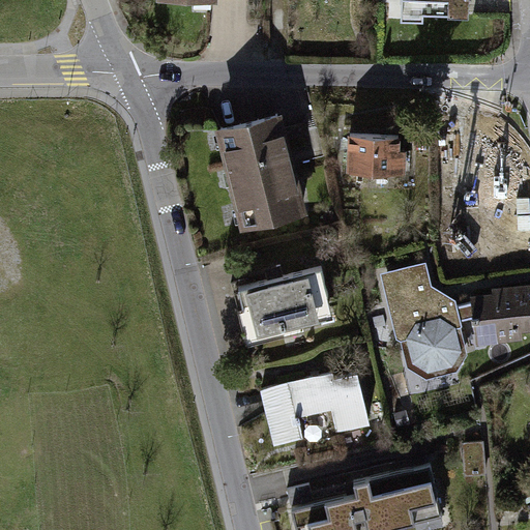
[(283,116),(214,133),(239,236),(306,221),(283,116)]
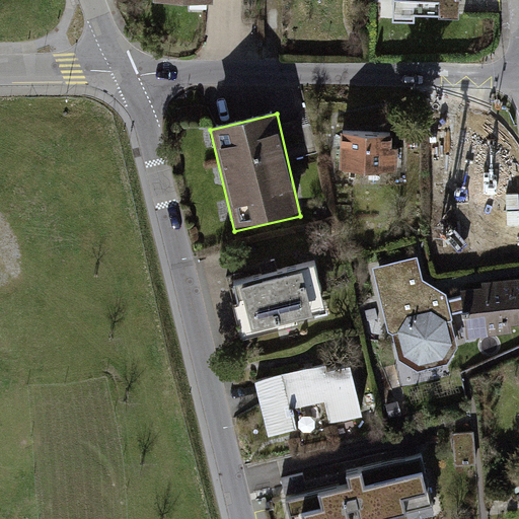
[(392,137),(342,138),(343,176),(392,176),(392,137)]
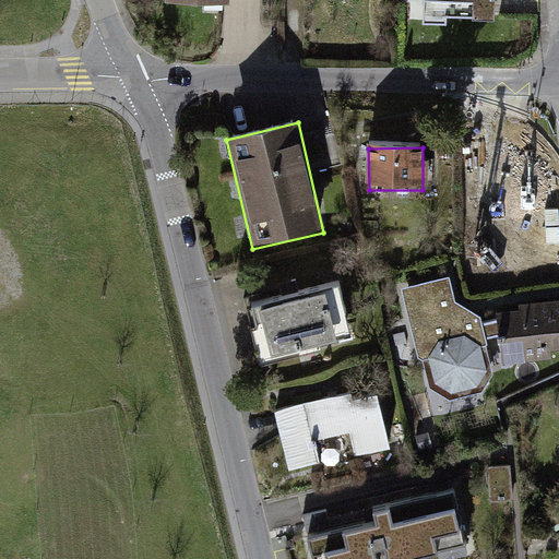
[(480,167),(479,212),(535,213),(536,168),(480,167)]
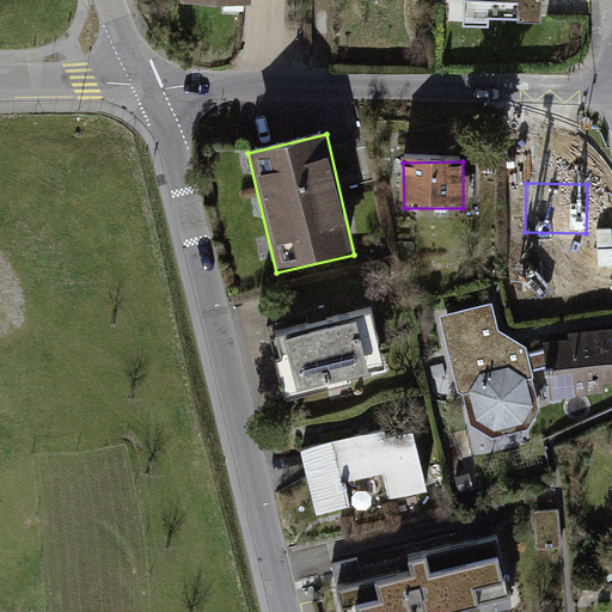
[(491,307),(436,322),(450,403),(465,397),(473,424),(490,436),(518,433),(531,416),(536,398),(530,349),(497,332),(491,307)]
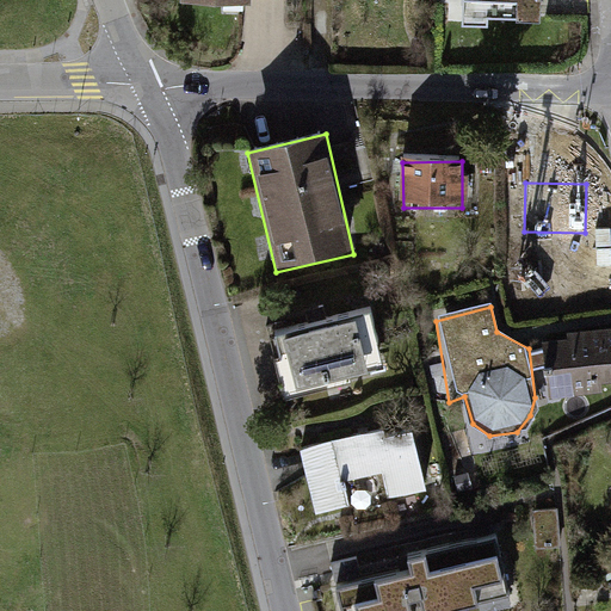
[(371,313),(277,334),(289,388),(384,366),(371,313)]
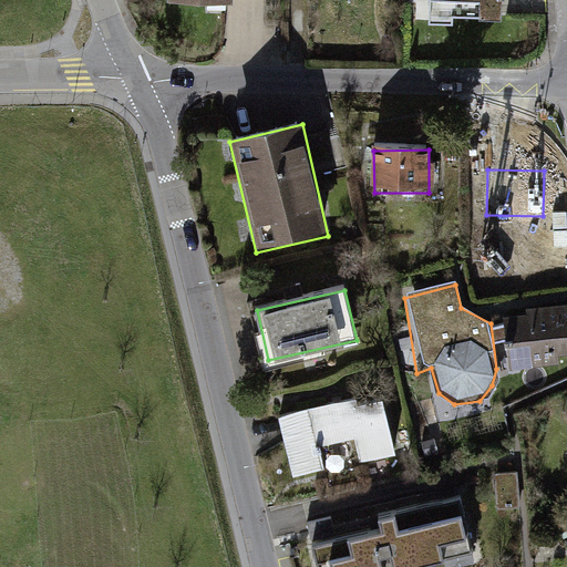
[(566,309),(503,318),(508,359),(566,351),(566,309)]
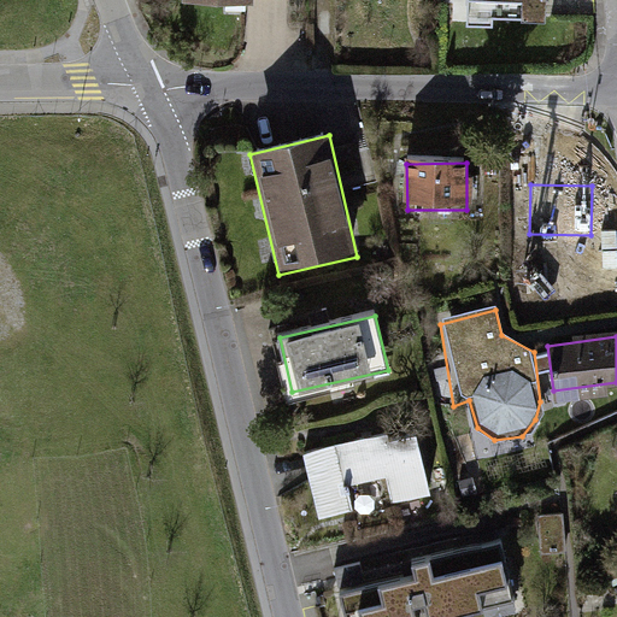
[(411,430),(299,456),(315,522),(353,512),(347,489),(385,481),(389,503),(427,494),(411,430)]
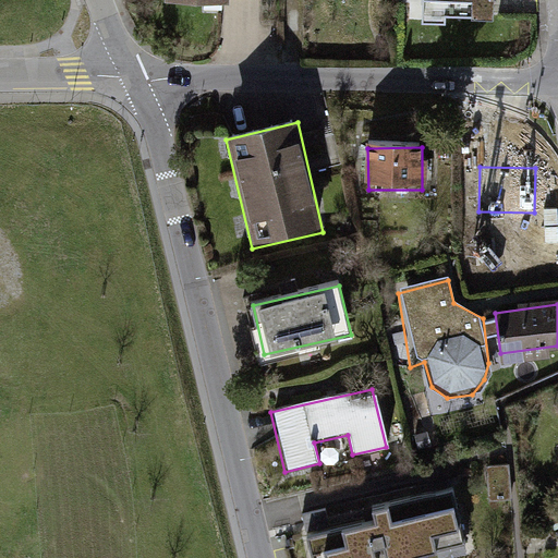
[(395,504),(289,533),(295,557),(383,557),(408,552),(395,504)]
